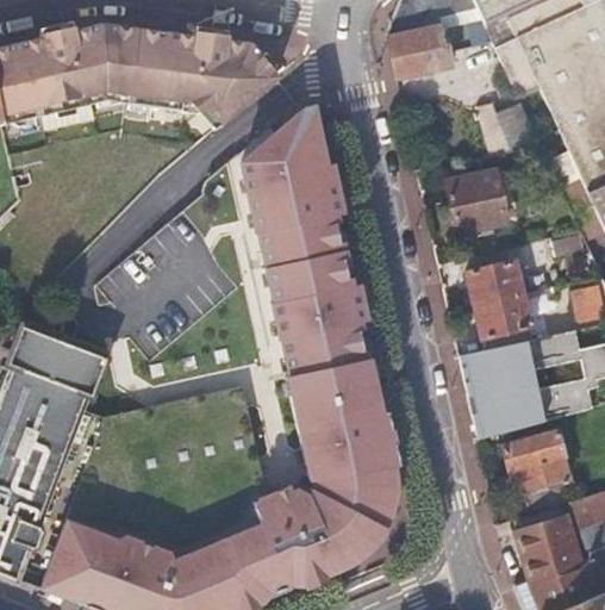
[(447,16),(482,7),(478,0),(405,0),(392,30),(392,35),(400,75),(401,79),(455,66),(447,16)]
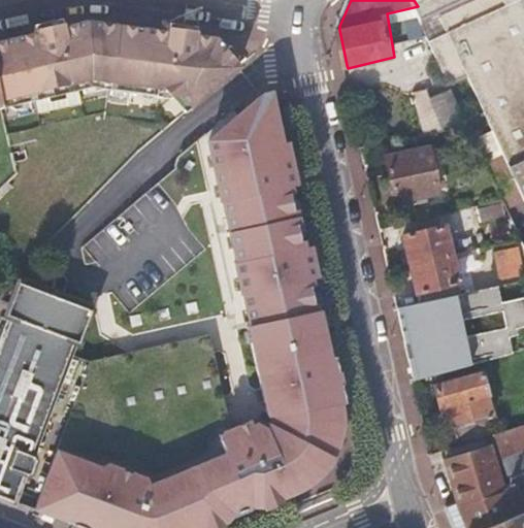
[(523,0),(414,0),(418,6),(454,84),(470,76),(475,85),(485,106),(497,131),(508,154),(523,188),(523,0)]
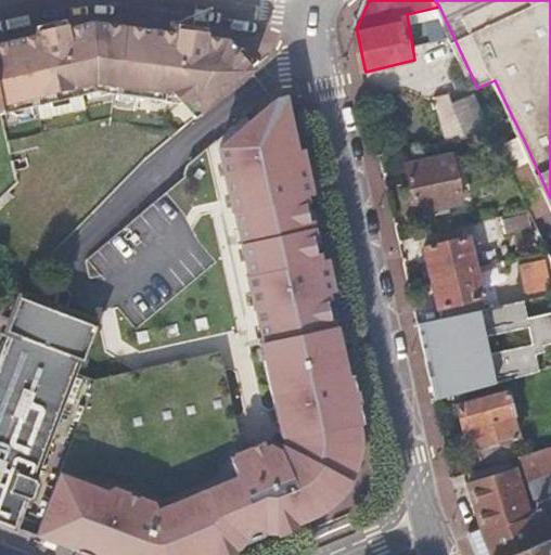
[(100,11),(63,22),(0,38),(0,110),(5,108),(3,99),(98,74),(112,74),(129,77),(169,86),(180,86),(181,88),(204,113),(258,66),(241,47),(232,38),(207,33),(100,11)]
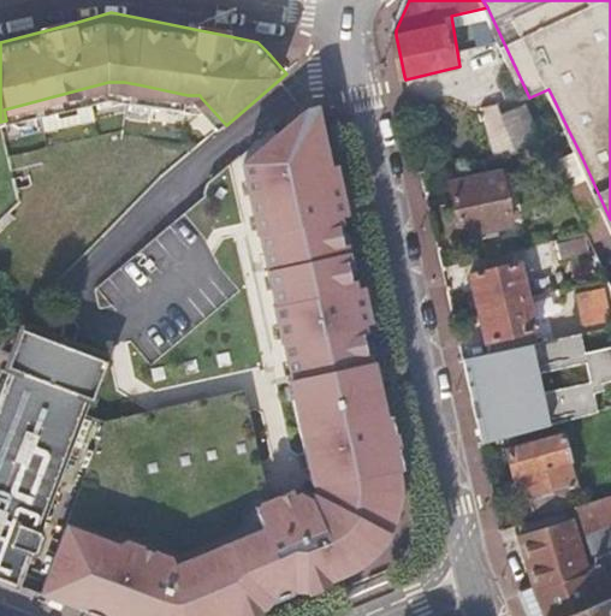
[(511,123),(522,152),(551,146),(531,102),(506,113),(511,123)]
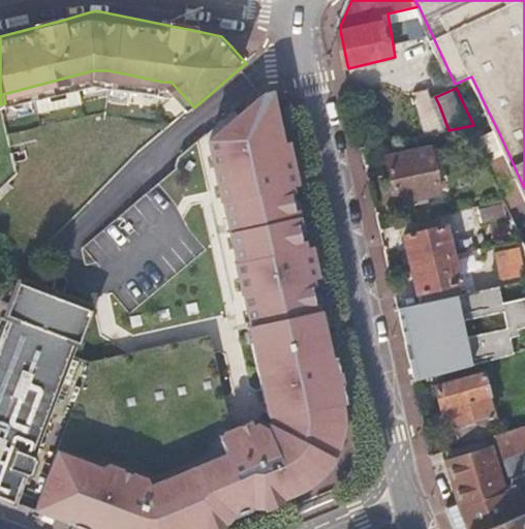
[(333,353),(322,307),(318,308),(316,298),(312,277),(315,277),(314,272),(308,244),(305,244),(301,230),(298,210),(291,184),(296,183),(288,149),(282,120),(280,111),(275,90),(271,90),(269,91),(267,92),(211,141),(268,410),(222,430),(232,453),(151,487),(58,452),(36,508),(90,528),(207,528),(225,522),(256,508),(265,505),(282,498),(288,495),(310,486),(315,483),(317,480),(321,476),(326,473),(328,471),(331,466),(333,463),(336,460),(338,456),(339,452),(341,446),(344,437),(344,430),(345,415),(341,398),(342,397),(340,387),(335,365),(333,353)]
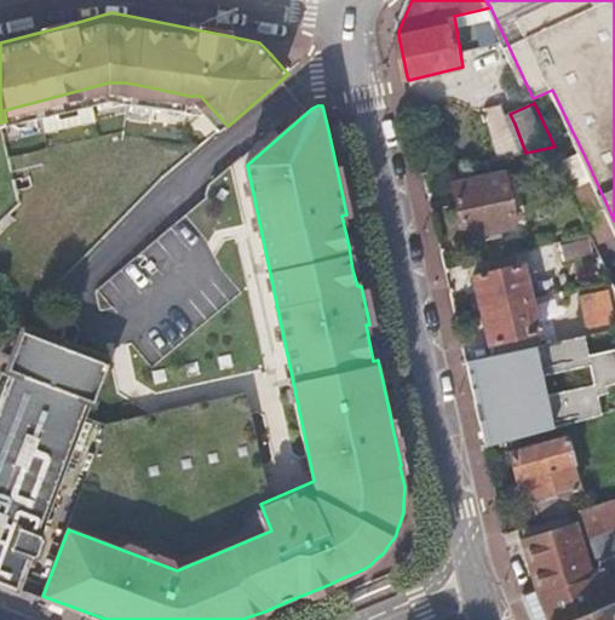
[(501,126),(507,156),(526,153),(515,124),(501,126)]
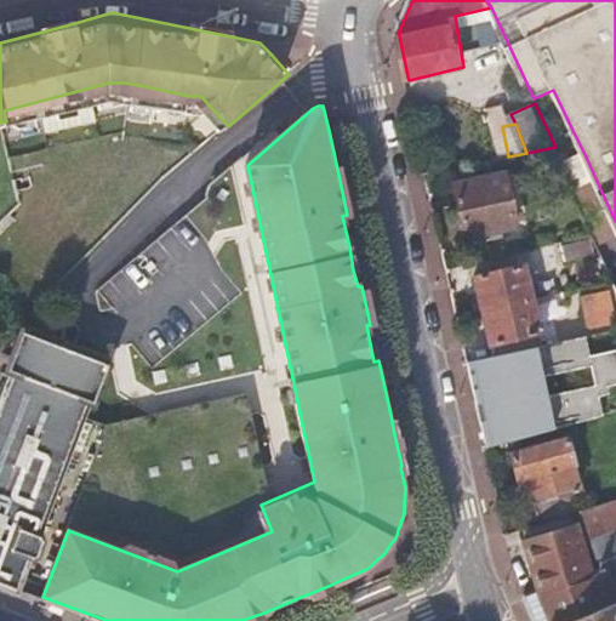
[(336,140),(331,141),(338,175),(347,215),(353,214),(336,140)]
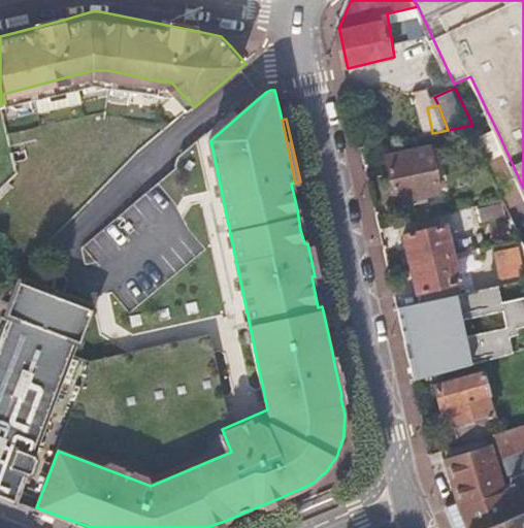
[(395,180),(400,201),(443,191),(432,146),(389,157),(395,180)]
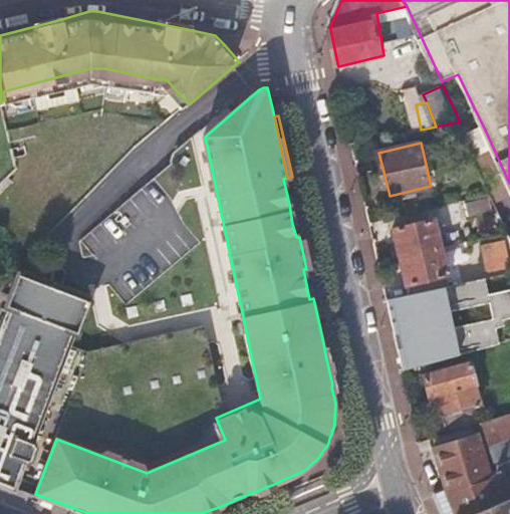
[(498,204),(509,198),(509,183),(494,150),(477,158),(493,194),(498,204)]
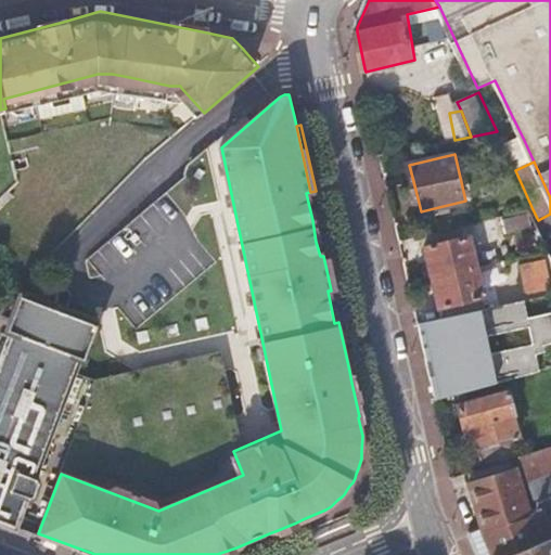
[(535,226),(530,210),(507,216),(511,231),(535,226)]
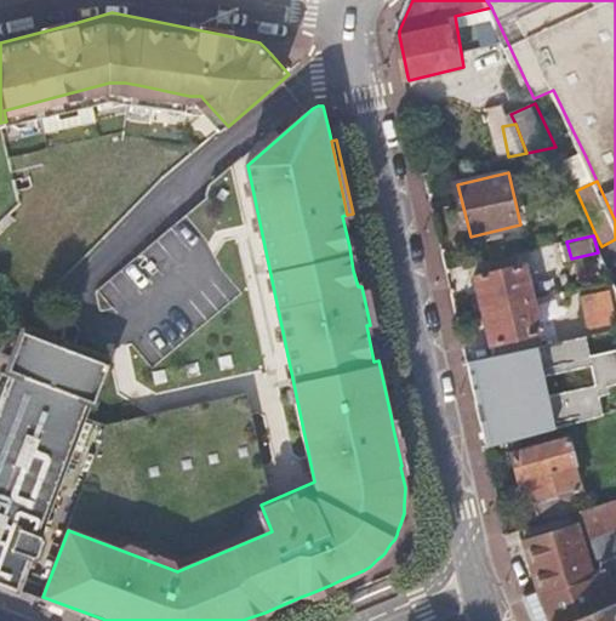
[(483,294),(488,311),(537,298),(529,265),(479,277),(483,294)]
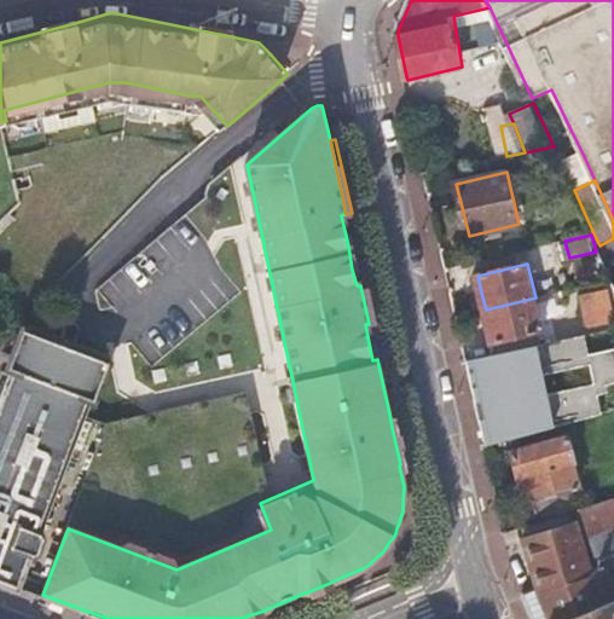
[(376,323),(368,284),(360,285),(368,318),(369,324),(376,323)]
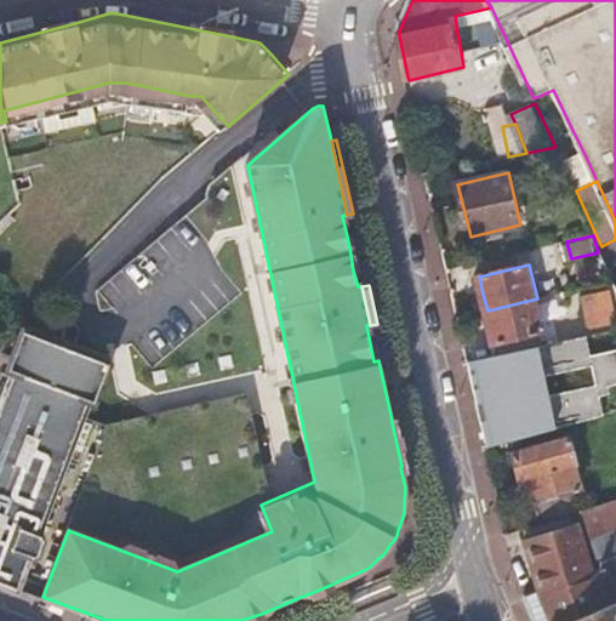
[(583,296),(591,328),(615,322),(615,302),(611,289),(583,296)]
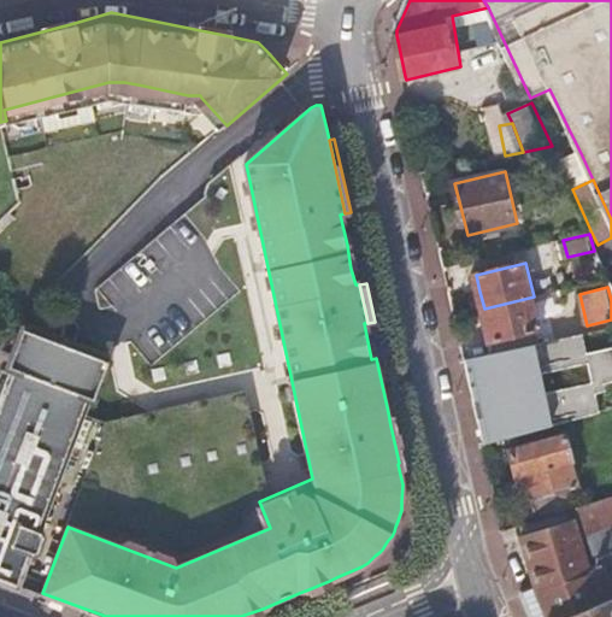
[(541,329),(534,297),(484,309),(488,325),(492,344),(541,329)]
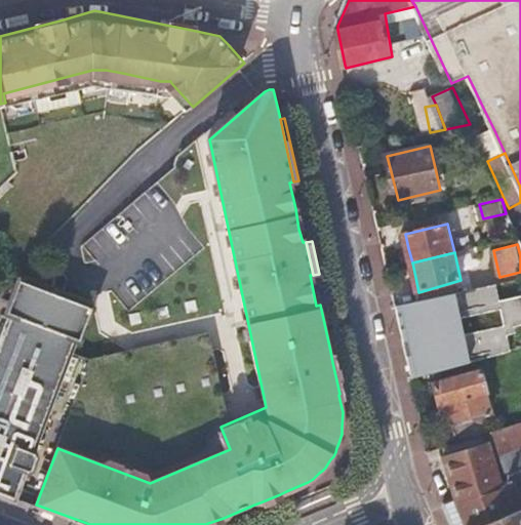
[(0,490),(14,496),(24,473),(28,474),(30,473),(31,473),(31,472),(33,470),(34,467),(34,465),(33,461),(31,459),(30,458),(76,337),(80,338),(92,308),(56,294),(22,281),(9,314),(13,315),(0,351),(0,490)]
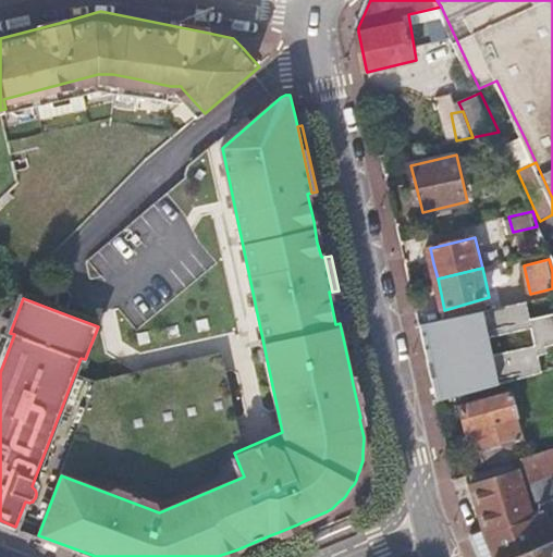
[(508,382),(490,308),(422,325),(438,384),(441,399),(508,382)]
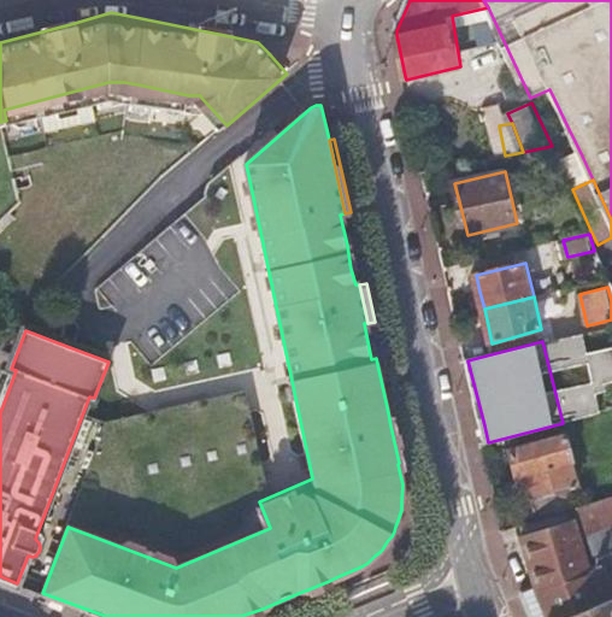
[(394,410),(388,412),(390,425),(396,452),(399,463),(406,462),(394,410)]
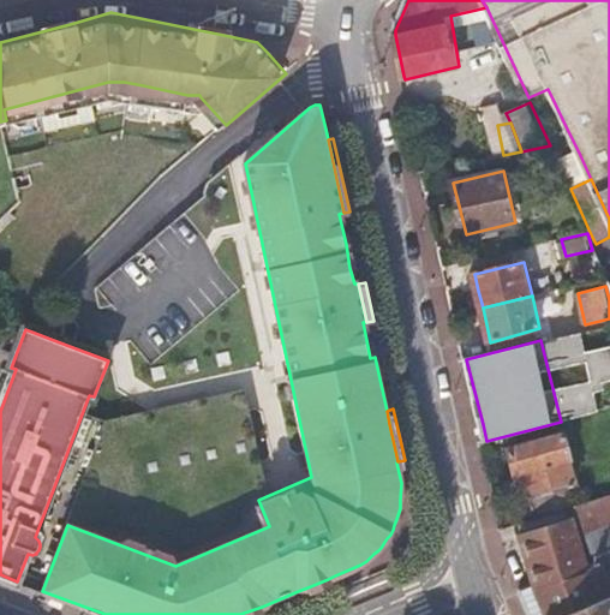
[(525,471),(537,518),(573,506),(576,506),(570,487),(579,483),(566,433),(509,448),(516,473),(525,471)]
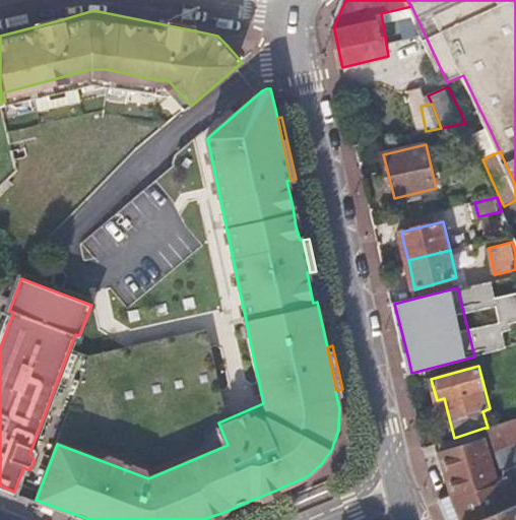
[(515,417),(502,423),(512,457),(515,456),(515,417)]
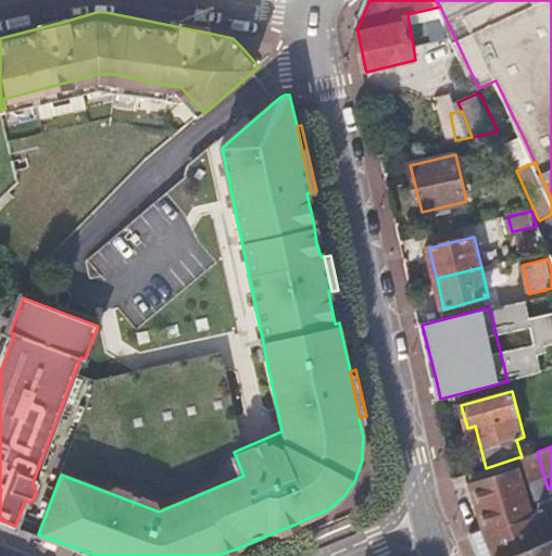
[(518,457),(522,468),(530,494),(548,489),(537,452),(522,457),(518,457)]
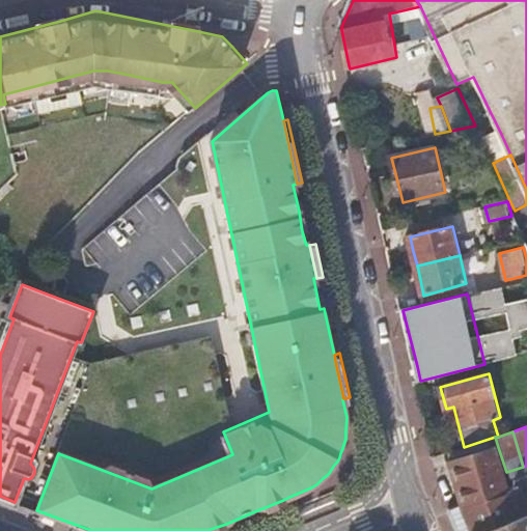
[(526,466),(523,467),(506,472),(498,447),(453,463),(463,492),(466,501),(455,506),(463,530),(492,530),(526,515),(526,466)]
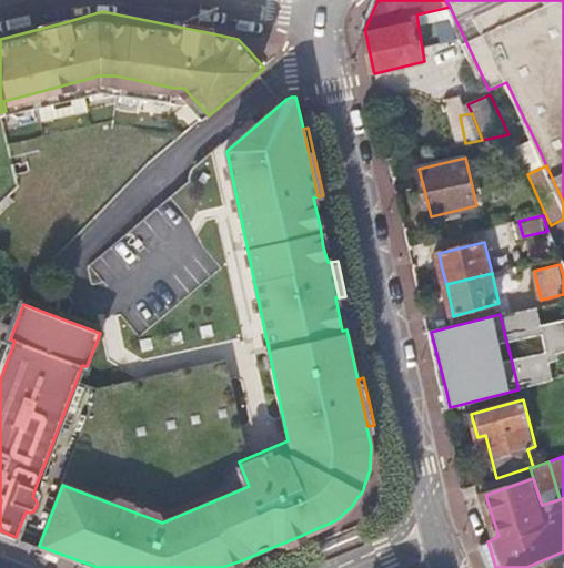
[(306,539),(303,535),(284,543),(286,548),(305,540),(306,539)]
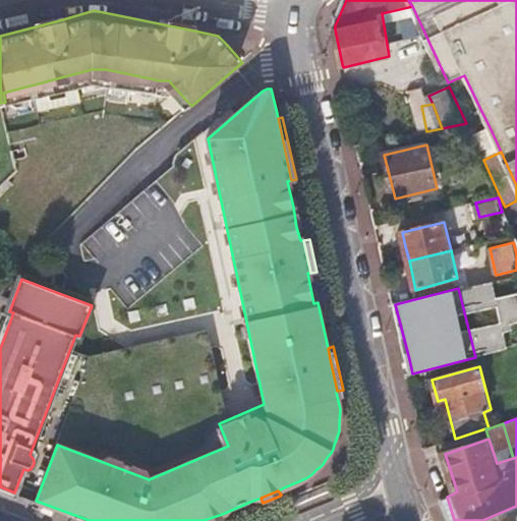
[(516,506),(482,520),(516,520),(516,506)]
